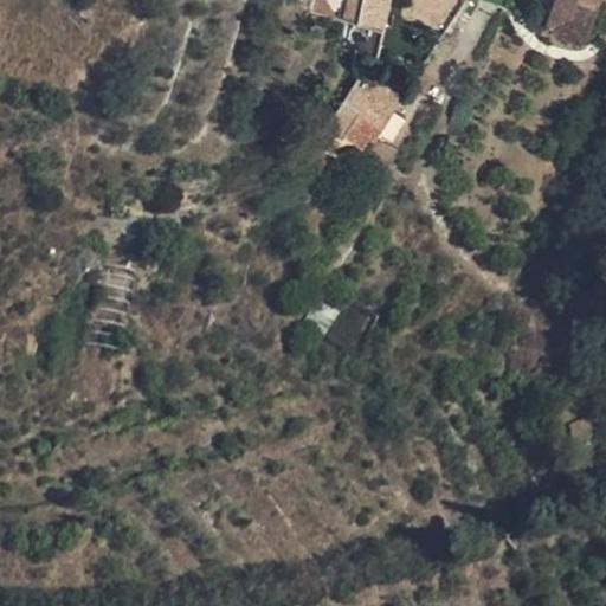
[(339,18),(326,0),(314,0),(311,12),(339,18)]
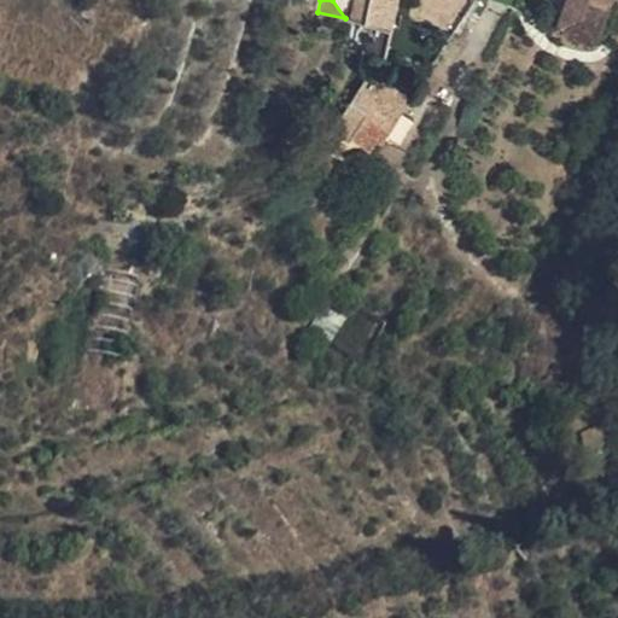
[(382,27),(394,29),(400,0),(354,0),(350,19),(362,22),(382,27)]
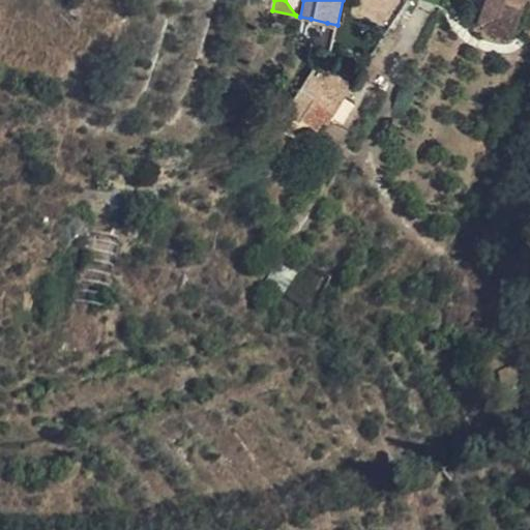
[(408,0),(365,0),(362,19),(390,27),(408,0)]
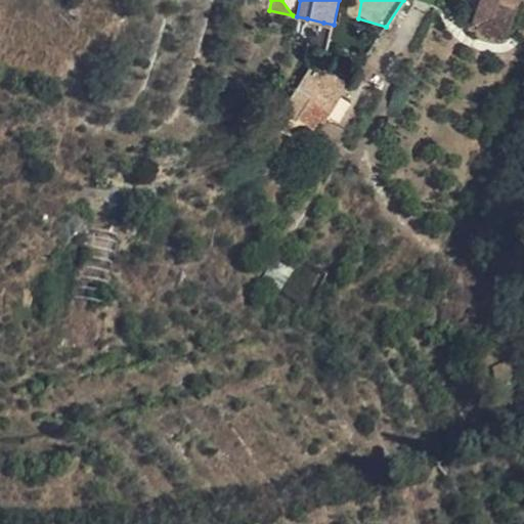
[(521,0),(484,0),(481,9),(516,20),(521,0)]
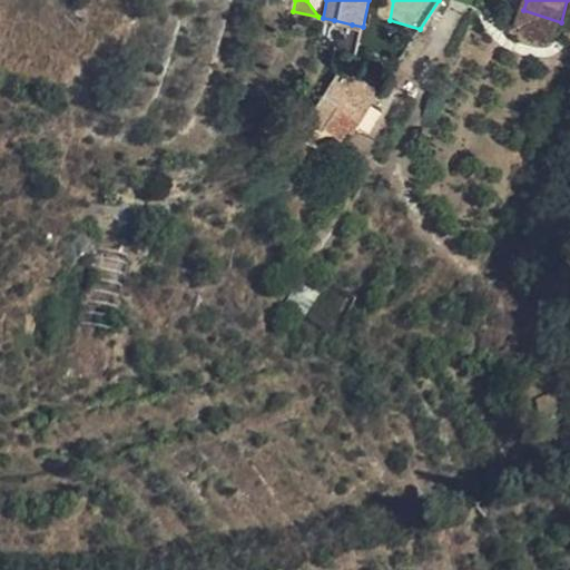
[(352,25),(334,20),(330,43),(335,43),(333,57),(343,59),(352,25)]
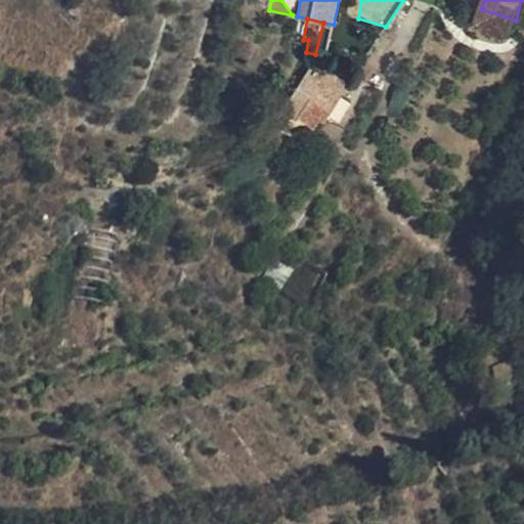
[(334,25),(323,23),(315,54),(306,52),(304,60),(312,64),(313,62),(319,67),(325,58),(334,25)]
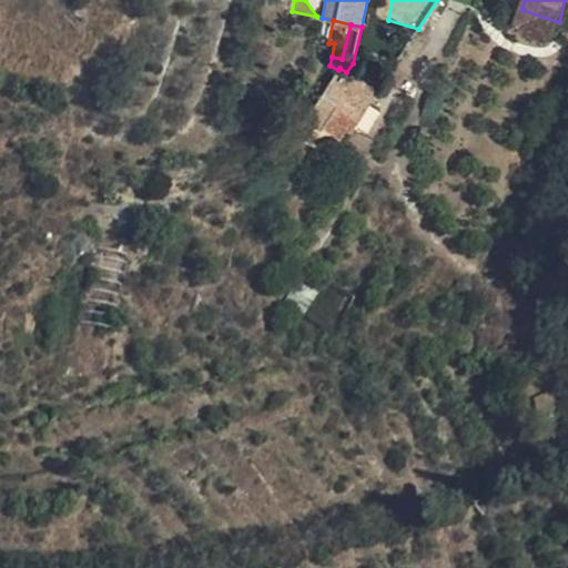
[(353,63),(346,72),(378,92),(384,83),(353,63)]
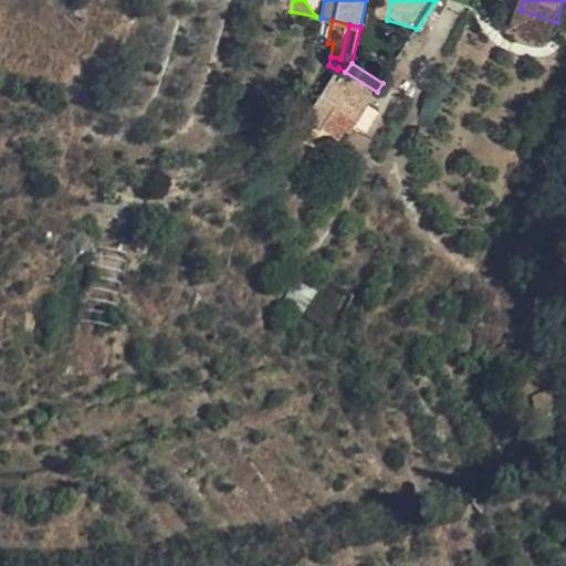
[(353,129),(377,92),(345,72),(338,67),(337,70),(305,118),(322,128),(323,127),(331,115),(347,127),(353,129)]
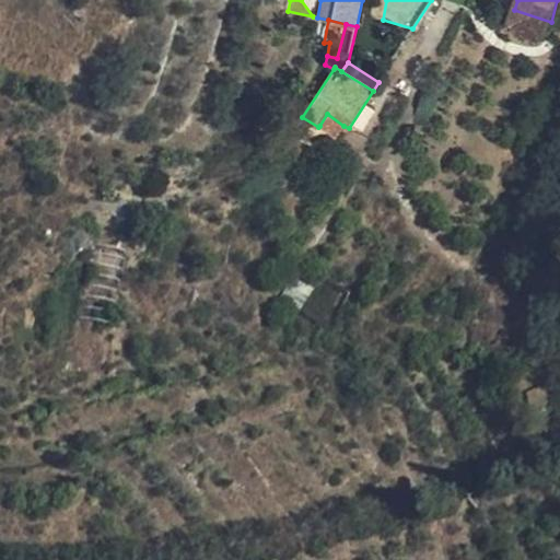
[(337,136),(343,126),(327,114),(319,126),(337,136)]
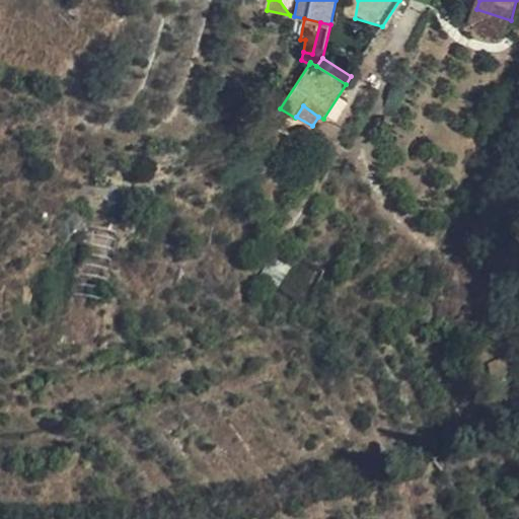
[(120,234),(90,227),(62,347),(97,352),(120,234)]
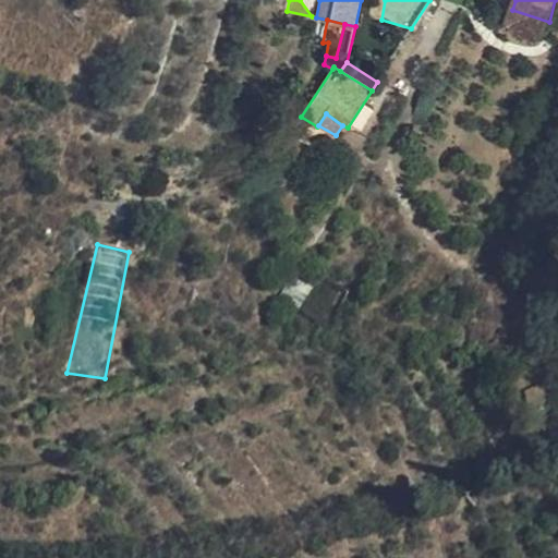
[(542,387),(525,391),(529,407),(546,402),(542,387)]
